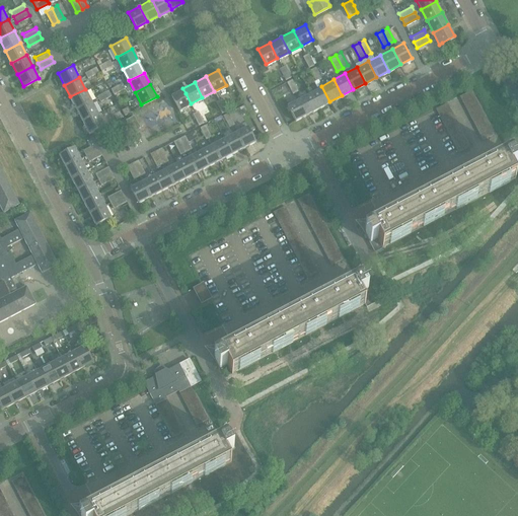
[(329,101),(321,86),(310,92),(318,107),(329,101)]
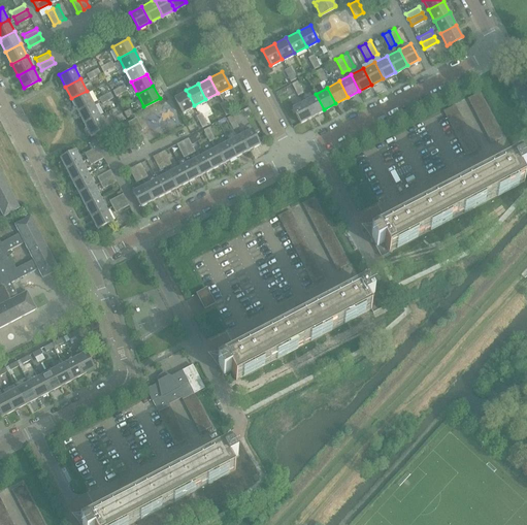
[(194,105),(189,95),(186,90),(173,96),(182,111),(194,105)]
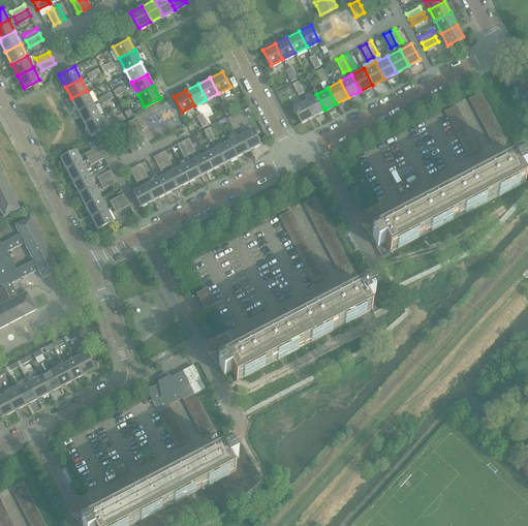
[(470,101),(483,96),(479,90),(468,96),(470,101)]
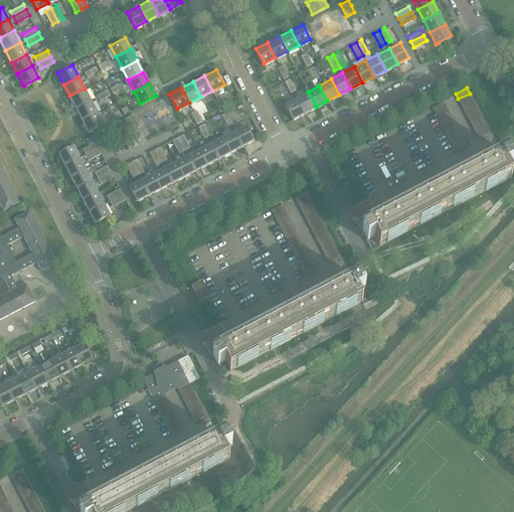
[(76,108),(91,100),(84,89),(69,96),(76,108)]
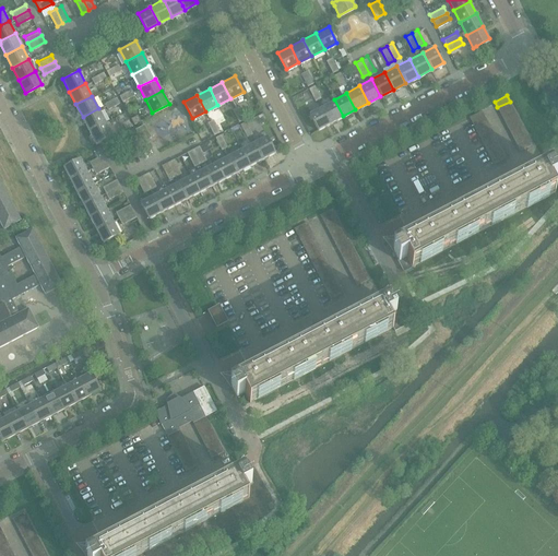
[(343,116),(334,99),(321,106),(330,122),(343,116)]
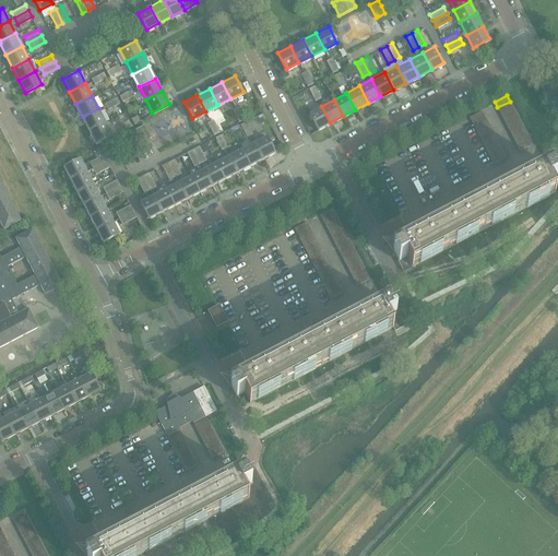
[(500,114),(512,107),(510,102),(497,107),(500,114)]
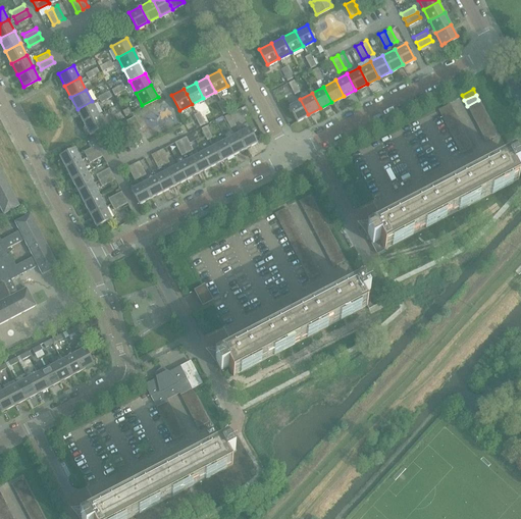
[(308,114),(300,99),(288,105),(296,120),(308,114)]
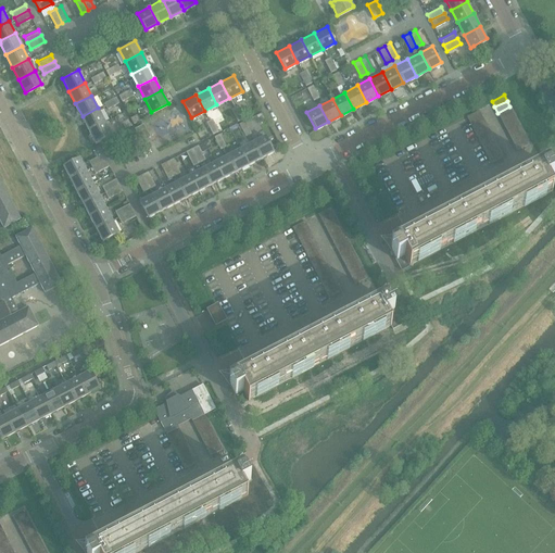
[(501,118),(513,112),(509,107),(497,113),(501,118)]
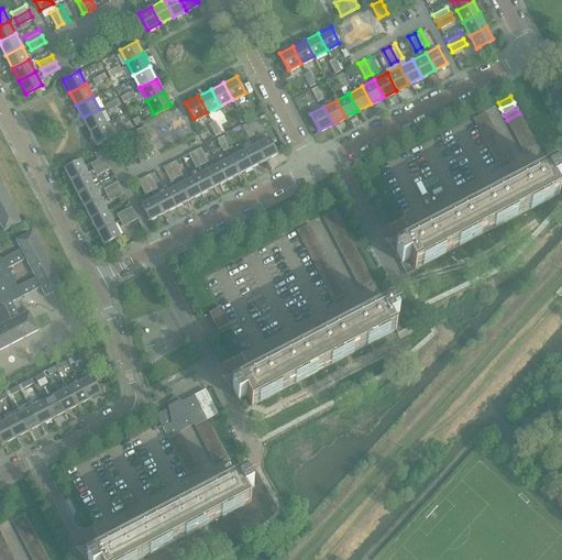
[(90,131),(106,122),(99,109),(84,118),(90,131)]
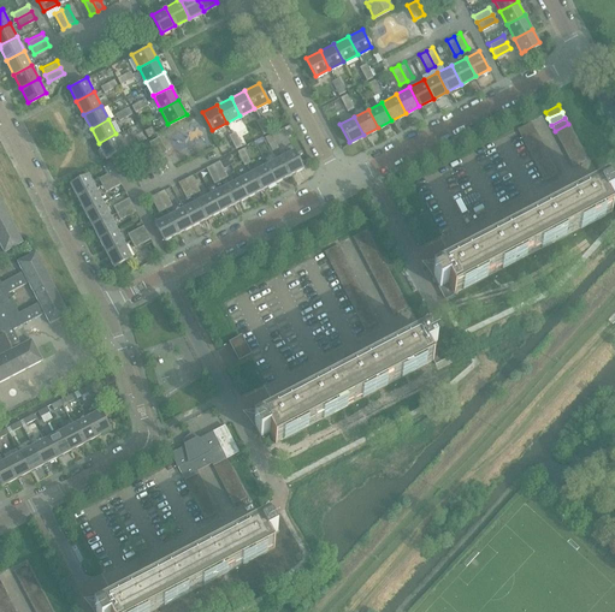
[(520,134),(533,126),(530,119),(516,126),(520,134)]
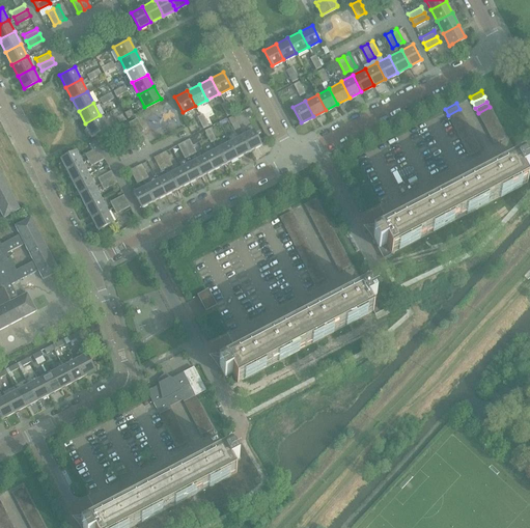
[(481,119),(493,113),(490,107),(478,113),(481,119)]
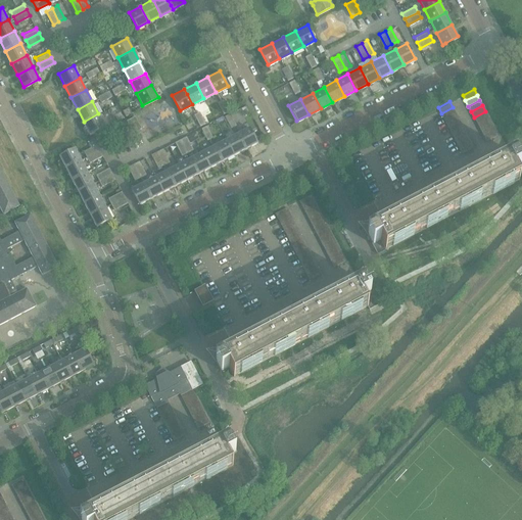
[(444,119),(456,112),(453,107),(441,113),(444,119)]
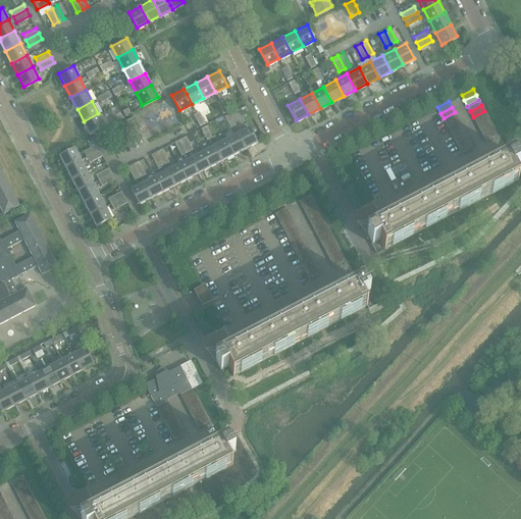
[(227,120),(232,117),(229,111),(224,114),(227,120)]
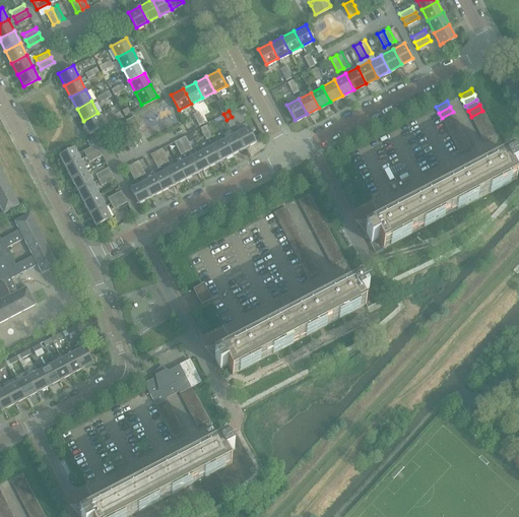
[(474,122),(485,116),(482,111),(471,117),(474,122)]
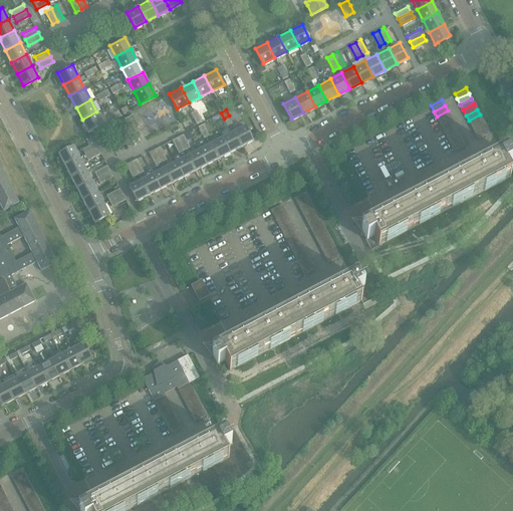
[(439,122),(451,116),(448,110),(437,116),(439,122)]
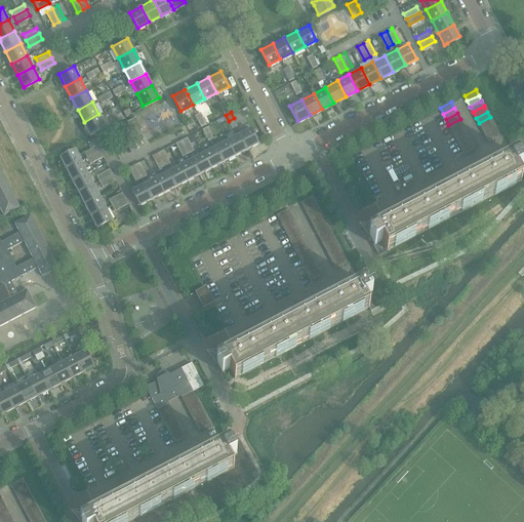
[(98,114),(84,122),(90,133),(105,125),(98,114)]
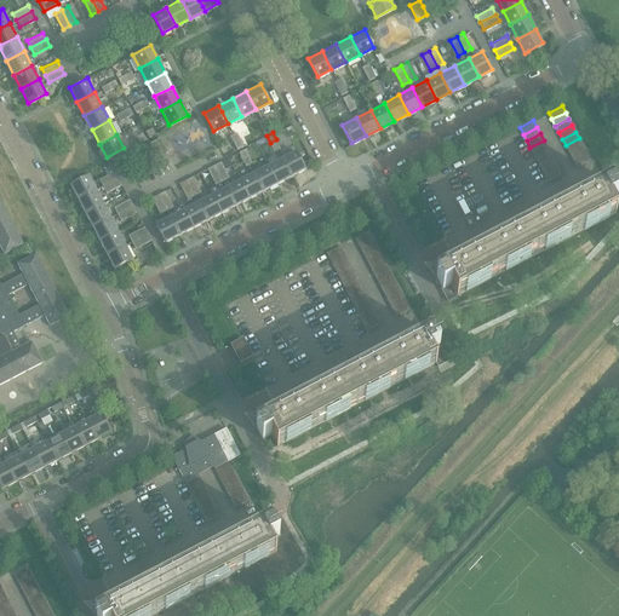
[(149,142),(156,155),(166,150),(159,136),(149,142)]
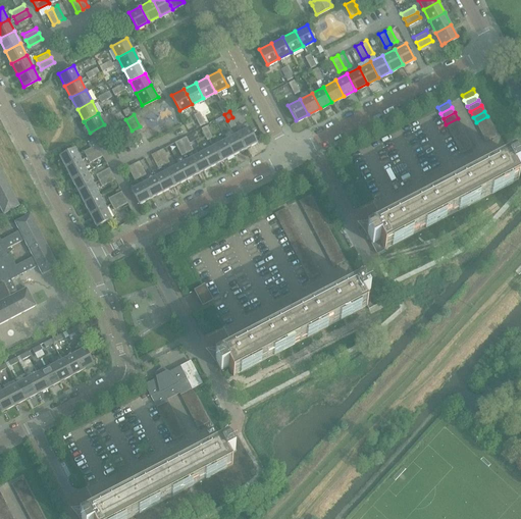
[(478,127),(490,122),(487,116),(476,122),(478,127)]
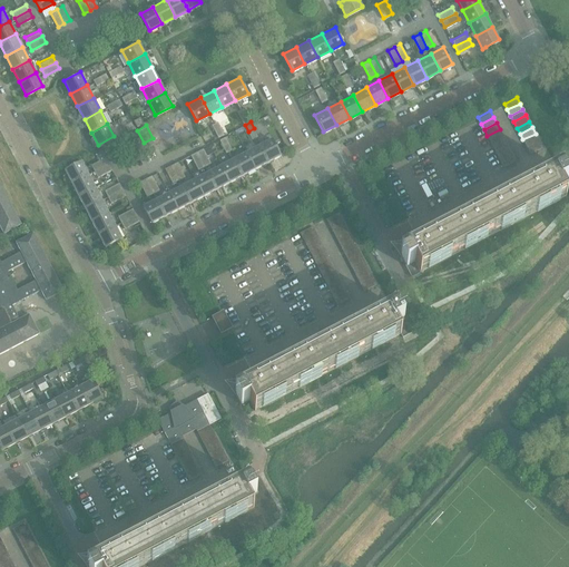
[(490,142),(502,135),(500,129),(487,136),(490,142)]
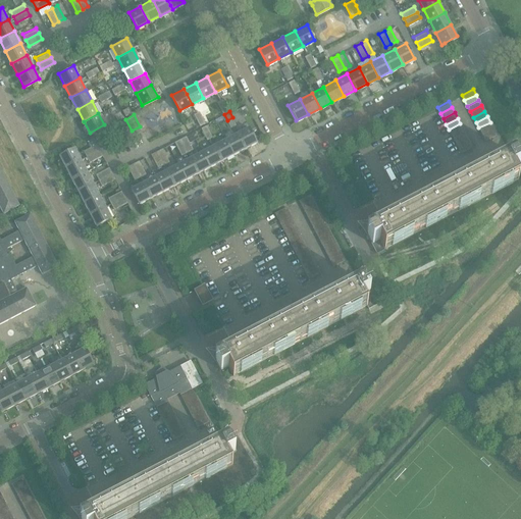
[(490,122),(478,127),(481,134),(492,127),(490,122)]
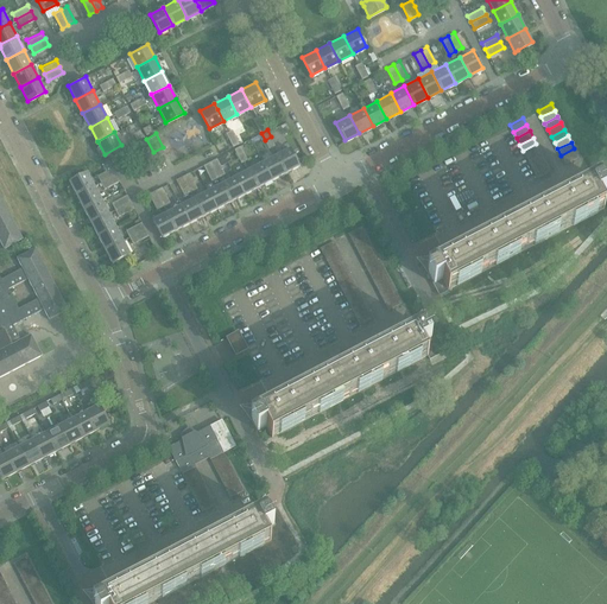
[(526,157),(539,150),(536,144),(523,151),(526,157)]
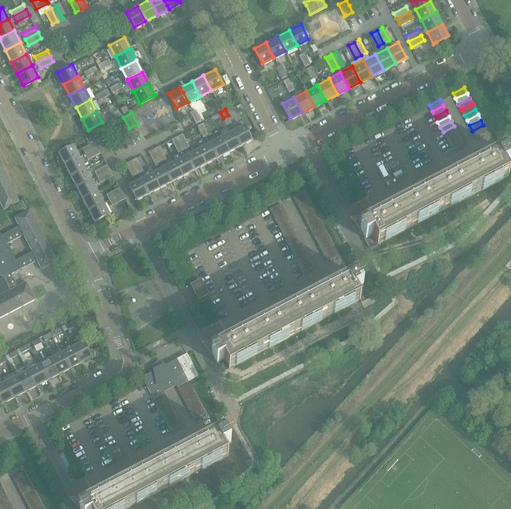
[(232,129),(240,144),(251,138),(243,123),(232,129)]
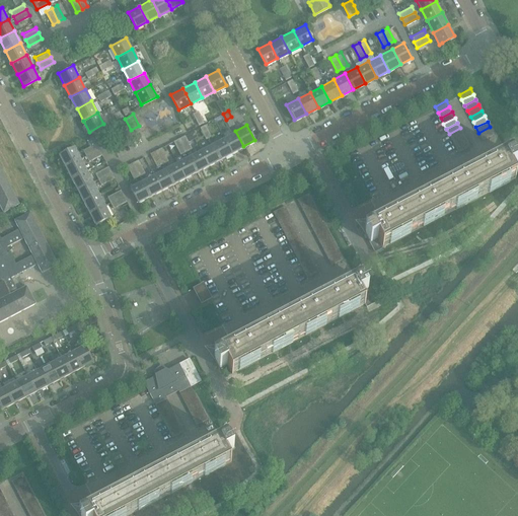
[(490,127),(478,133),(482,138),(493,132),(490,127)]
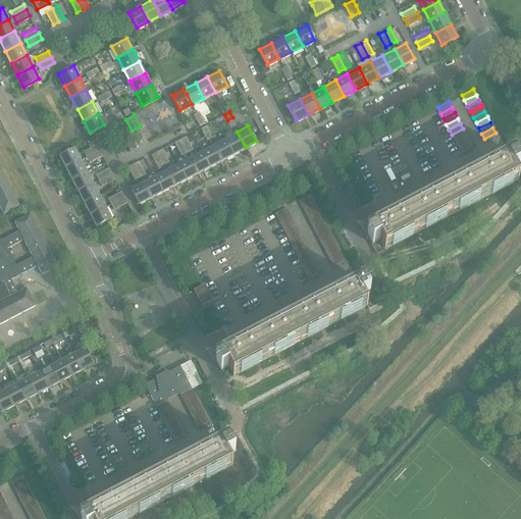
[(455,141),(466,135),(463,128),(452,135),(455,141)]
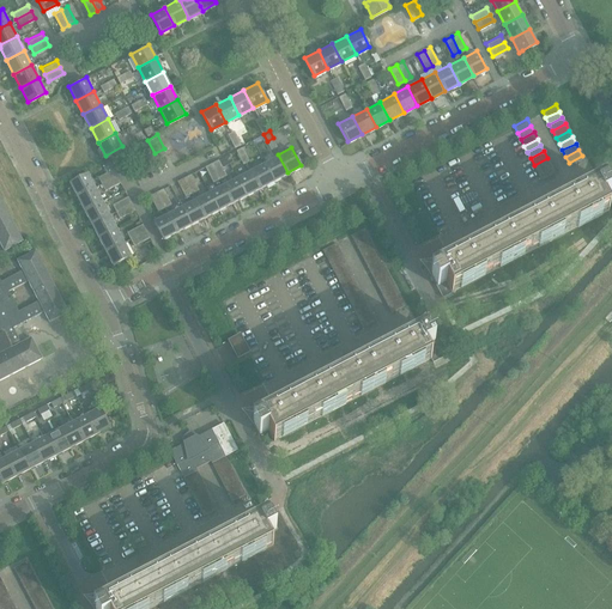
[(288,172),(278,154),(264,162),(273,180),(288,172)]
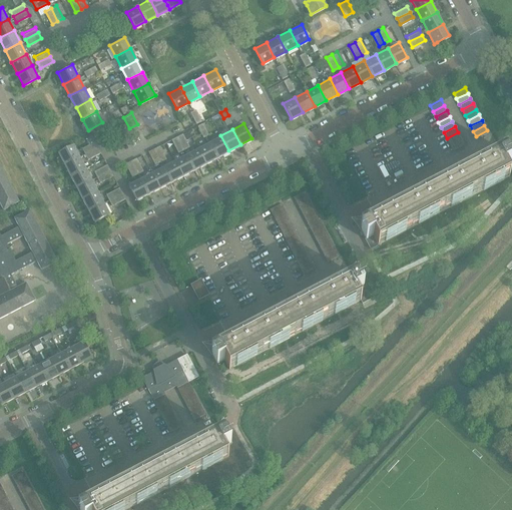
[(176,135),(182,148),(188,145),(182,132),(176,135)]
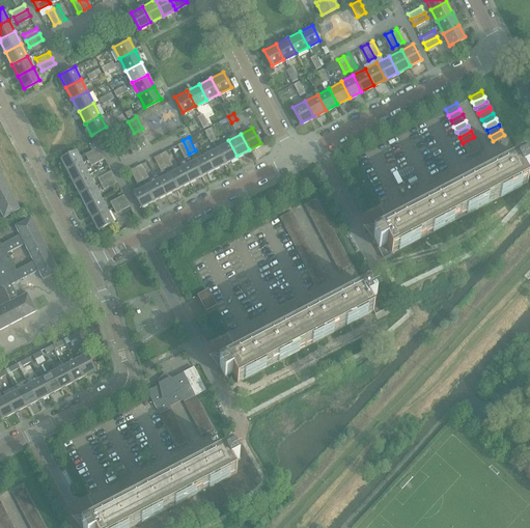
[(466,148),(477,142),(474,137),(463,143),(466,148)]
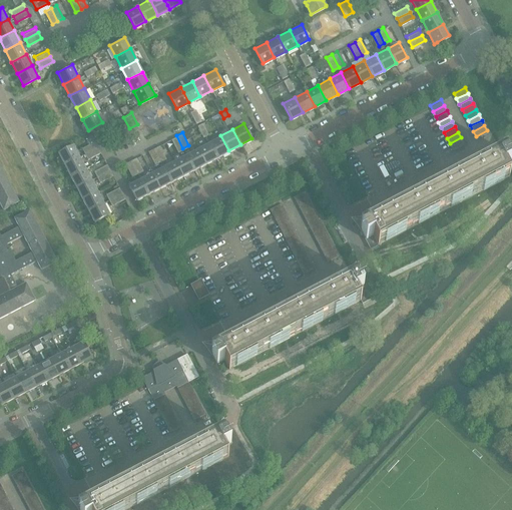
[(182,148),(176,135),(170,138),(177,151),(182,148)]
